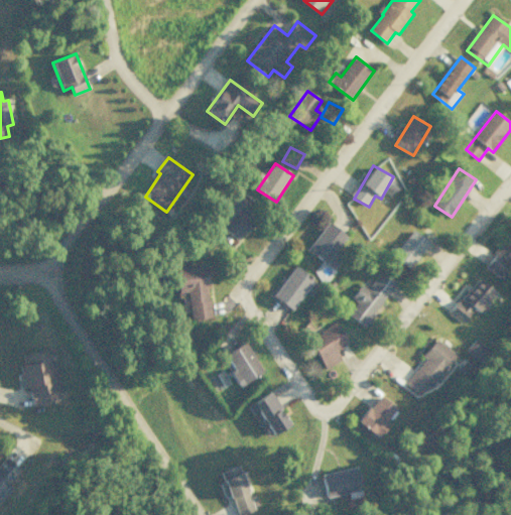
[(223,227),(237,240),(260,215),(241,197),(232,206),(238,212),(223,227)]
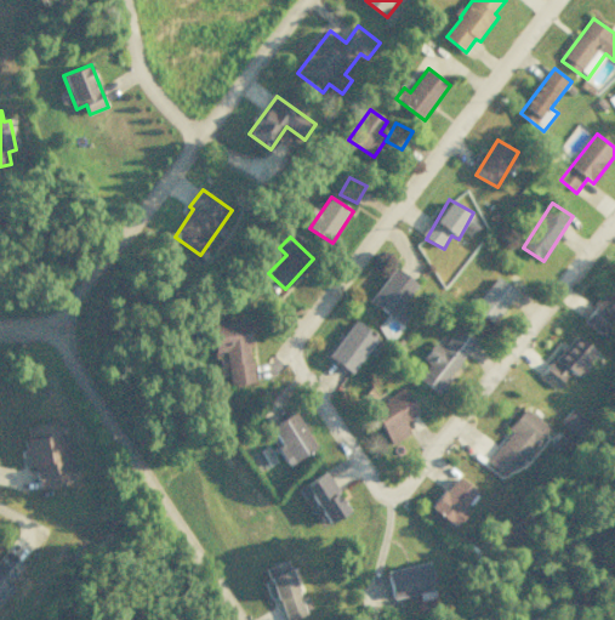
[(406,323),(415,308),(408,303),(420,283),(394,268),(373,303),(406,323)]
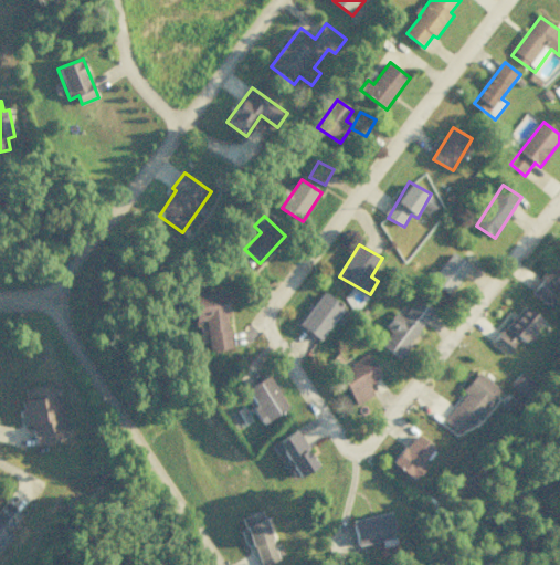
[(473,267),(455,253),(432,281),(450,295),(473,267)]
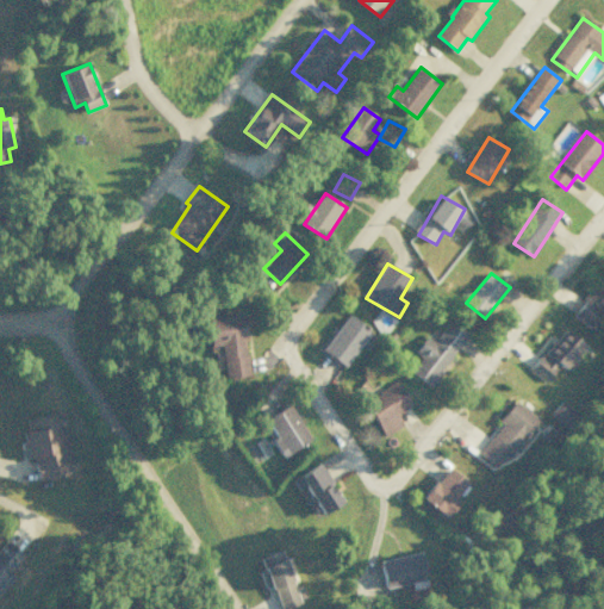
[(573,316),(593,330),(603,316),(603,289),(597,284),(573,316)]
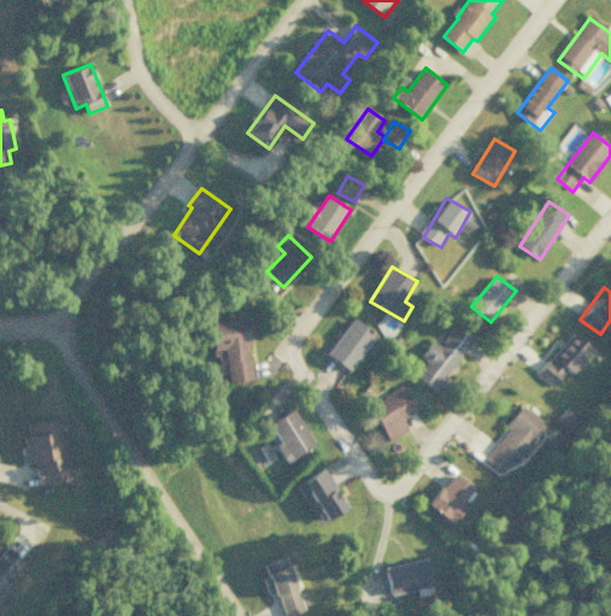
[(328,355),(351,371),(368,350),(374,355),(385,341),(356,320),(328,355)]
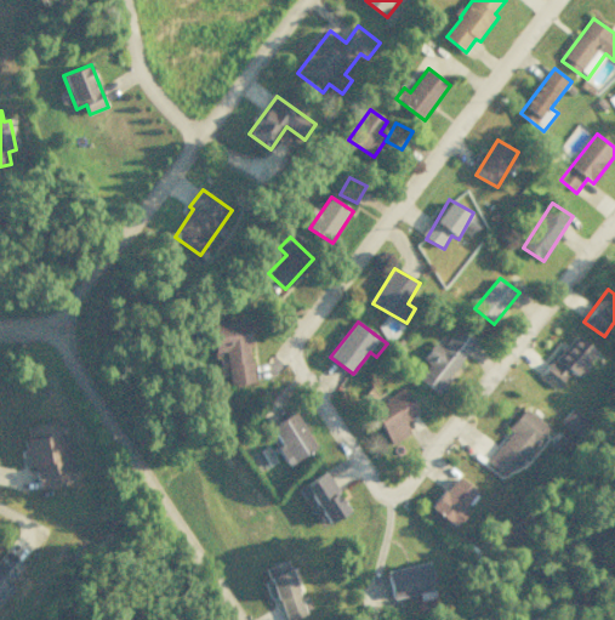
[(425,359),(431,364),(420,379),(439,393),(479,343),(461,328),(444,350),(437,343),(425,359)]
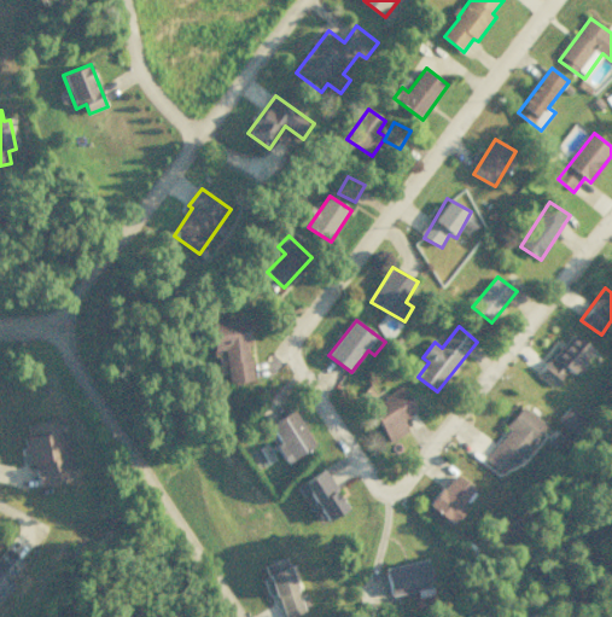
[(541,378),(555,388),(567,370),(575,376),(593,349),(571,335),(541,378)]
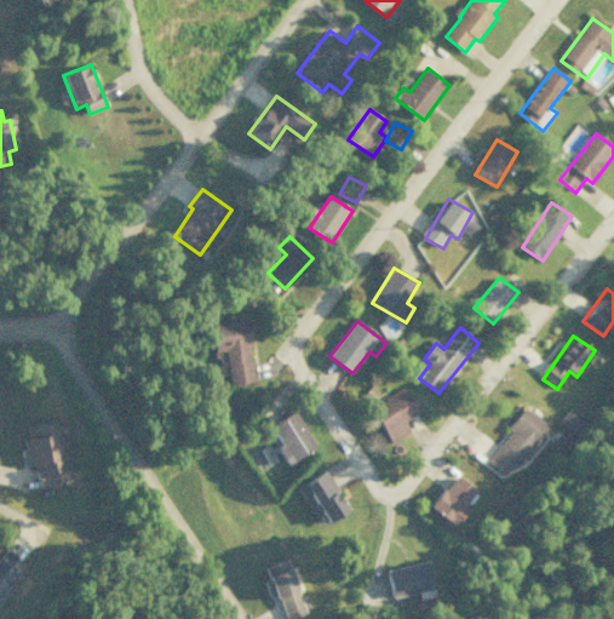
[(394,445),(413,433),(407,423),(423,413),(407,388),(384,401),(378,390),(366,399),(394,445)]
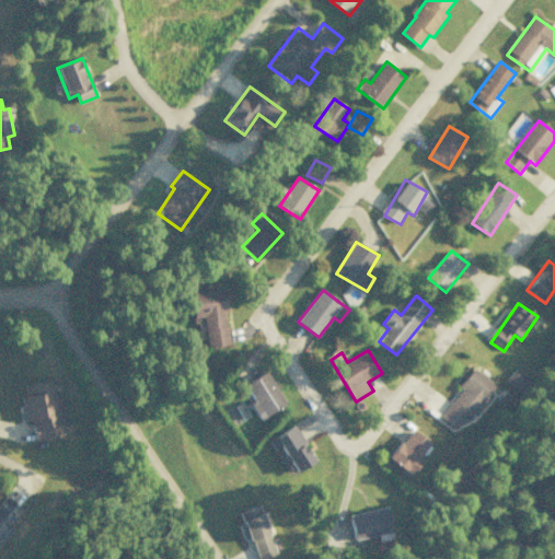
[(533,381),(519,368),(508,381),(522,393),(533,381)]
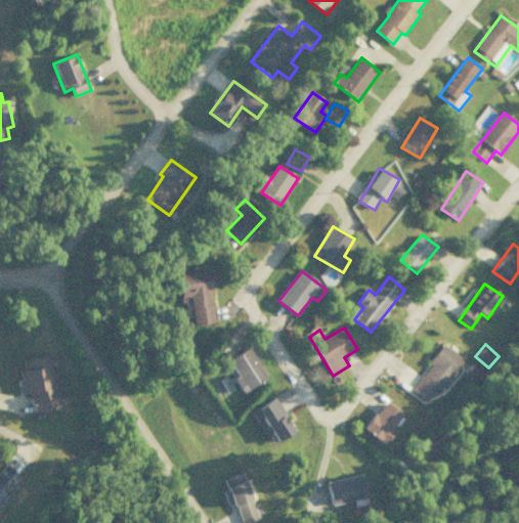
[(434,363),(414,390),(430,403),(464,360),(444,345),(431,361),(434,363)]
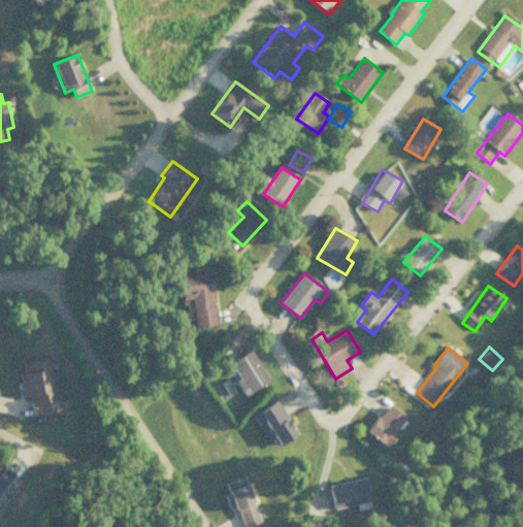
[(248,395),(271,381),(253,350),(229,365),(248,395)]
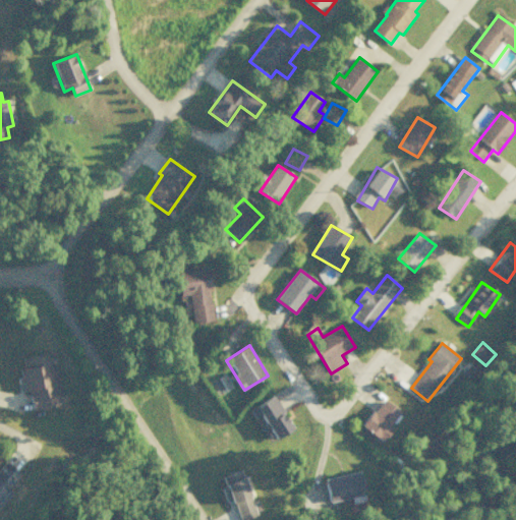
[(65,406),(58,352),(24,357),(26,368),(21,369),(25,392),(31,391),(34,410),(65,406)]
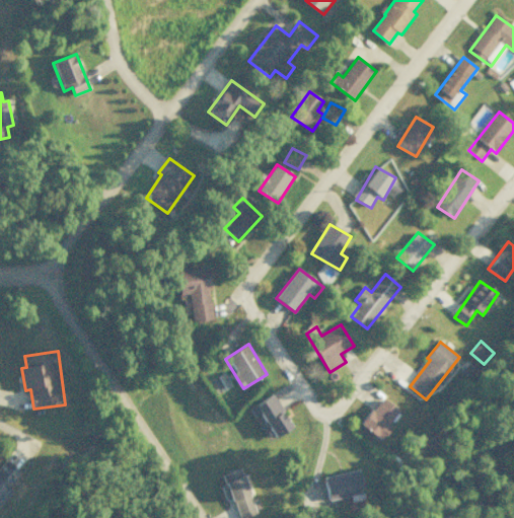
[(463,371),(471,378),(481,368),(472,361),(463,371)]
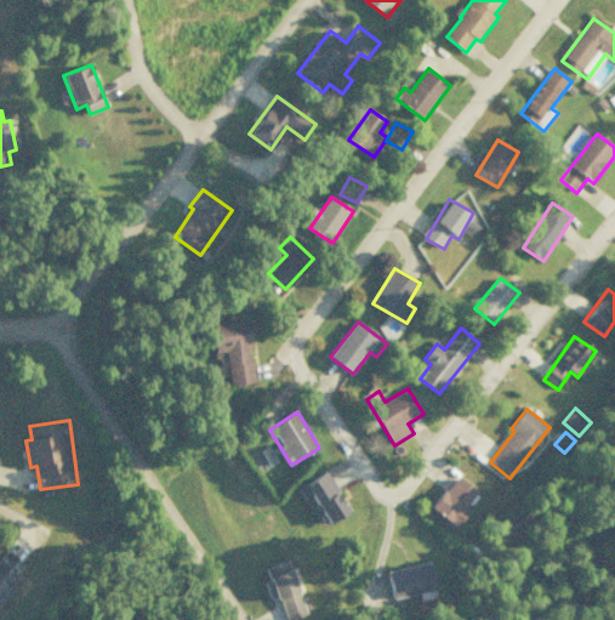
[(306,500),(312,495),(331,524),(352,512),(339,493),(342,490),(330,471),(300,490),(306,500)]
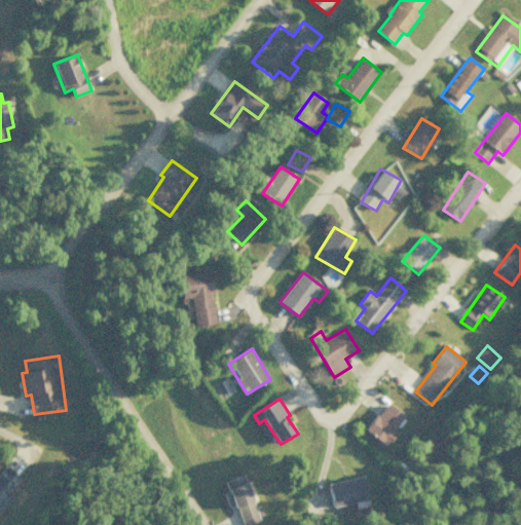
[(399,433),(396,429),(406,416),(388,404),(368,430),(388,447),(399,433)]
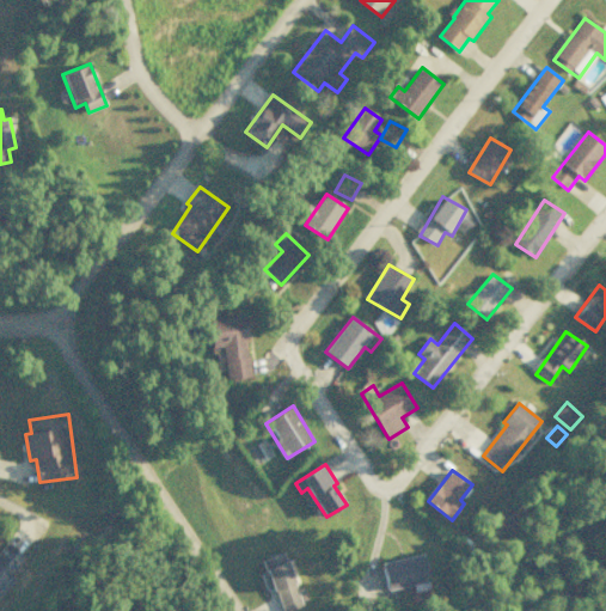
[(0,599),(1,602),(16,581),(11,576),(26,556),(7,542),(0,551),(0,599)]
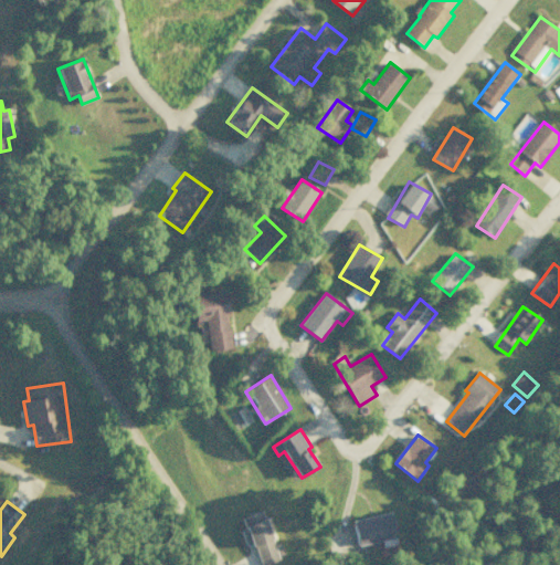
[(243,518),(247,530),(242,532),(247,547),(257,544),(264,564),(267,564),(289,556),(285,544),(277,546),(264,511),(243,518)]
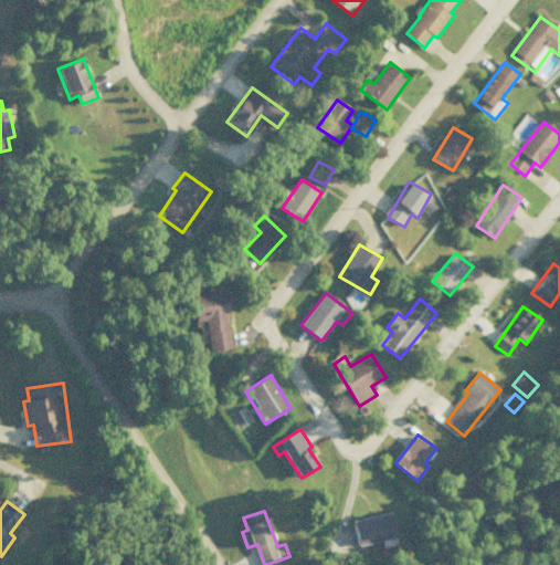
[(383,541),(387,553),(401,550),(393,512),(354,521),(359,546),(383,541)]
